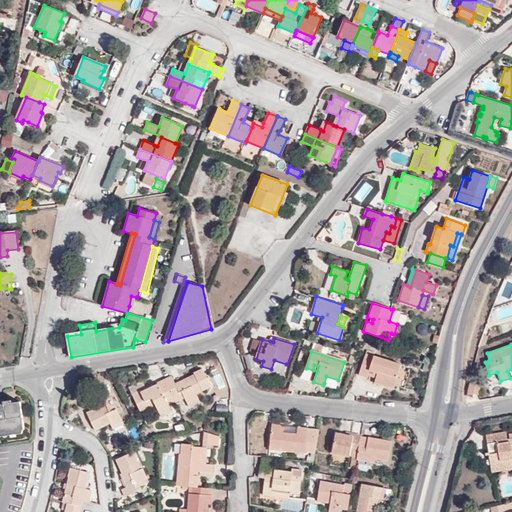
[(393,389),(401,365),(374,356),(374,357),(365,354),(358,376),(367,378),(368,376),(369,371),(377,374),(376,379),(374,383),(393,389)]
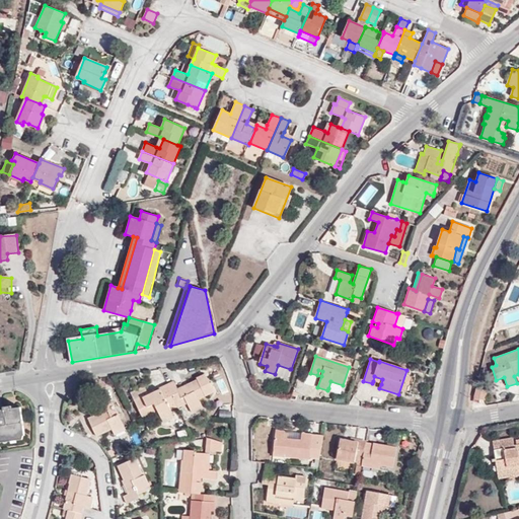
[(275,374),(288,378),(290,369),(278,365),(275,374)]
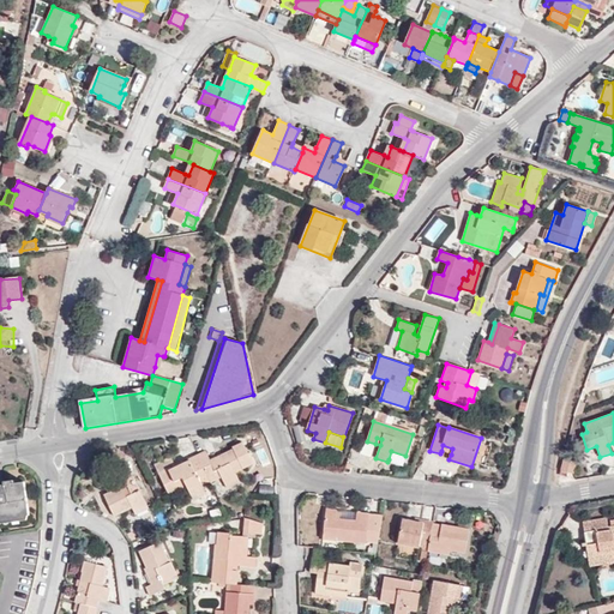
[(211,459),(205,450),(198,453),(208,475),(218,470),(222,477),(224,482),(238,476),(235,471),(253,463),(242,441),(233,446),(234,449),(211,459)]
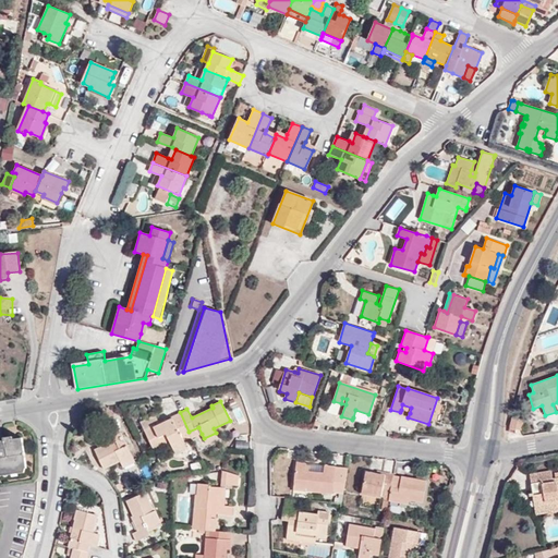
[(353,417),(365,422),(368,414),(355,410),(353,417)]
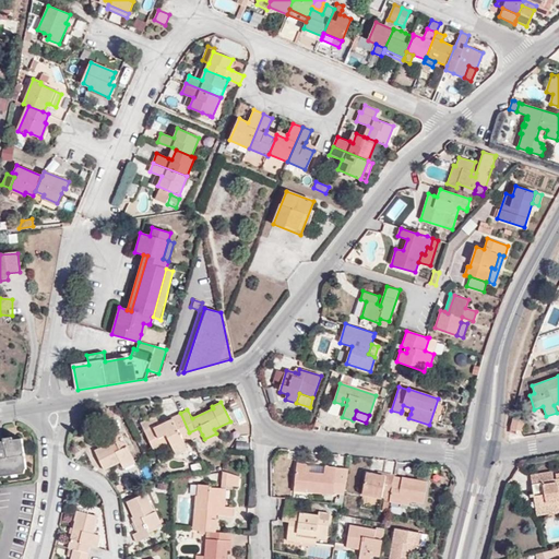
[(182,436),(189,432),(180,413),(171,417),(173,418),(161,425),(155,415),(140,423),(154,451),(170,443),(174,450),(186,444),(185,440),(182,436)]
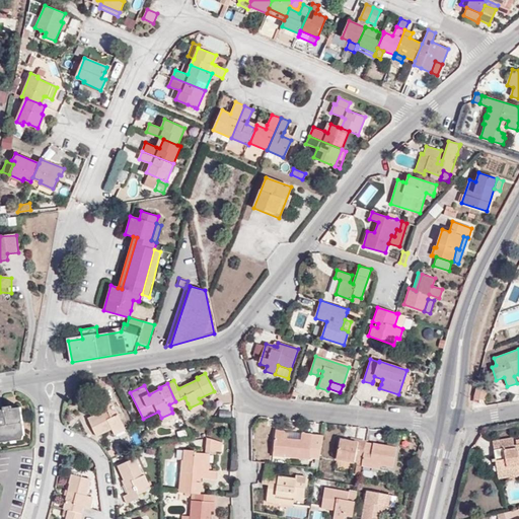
[(487,391),(476,388),(472,401),(478,402),(479,399),(485,400),(487,391)]
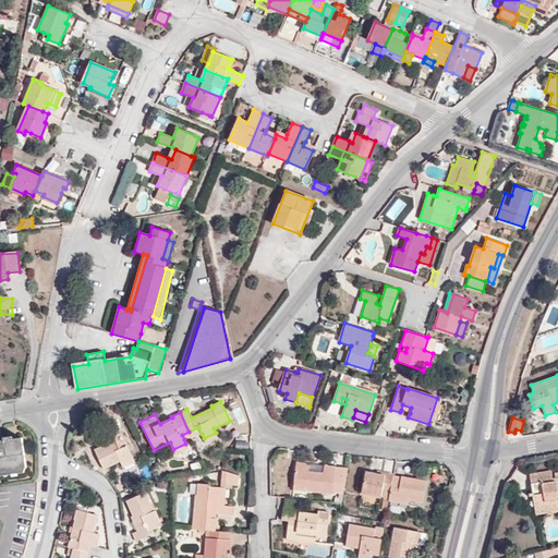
[(122,466),(135,461),(114,419),(107,423),(113,437),(109,439),(111,443),(105,446),(104,445),(95,449),(104,469),(120,461),(122,466)]
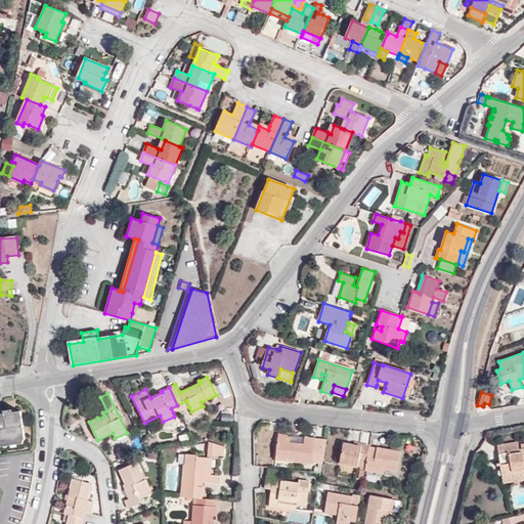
[(295,399),(294,398),(292,402),(298,403),(301,396),(296,395),(295,399)]
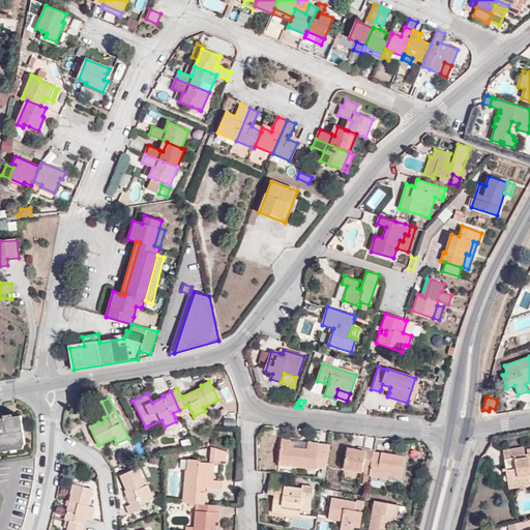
[(181,414),(182,416),(192,412),(188,406),(179,410),(181,414)]
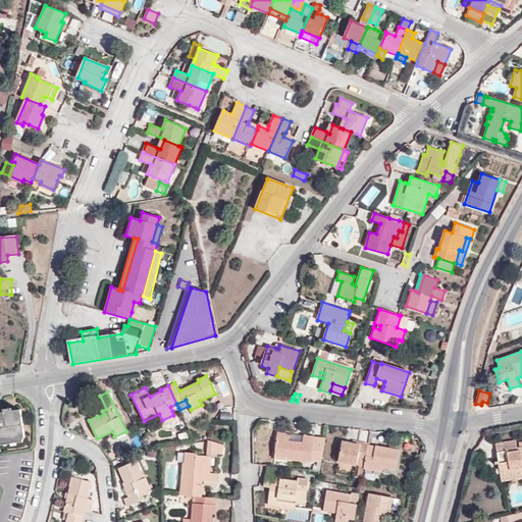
[(193,415),(204,410),(202,405),(191,410),(193,415)]
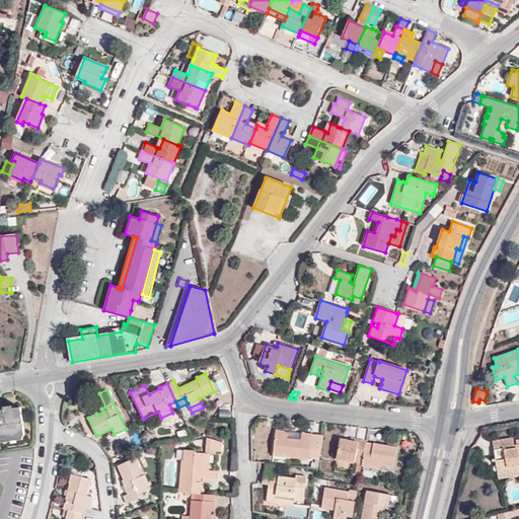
[(0,439),(25,435),(21,408),(12,409),(12,405),(3,406),(4,410),(0,410),(0,439)]
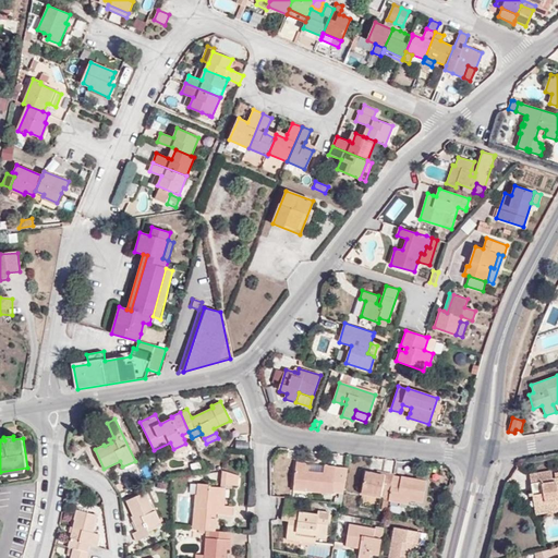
[(189,449),(185,444),(173,449),(176,455),(189,449)]
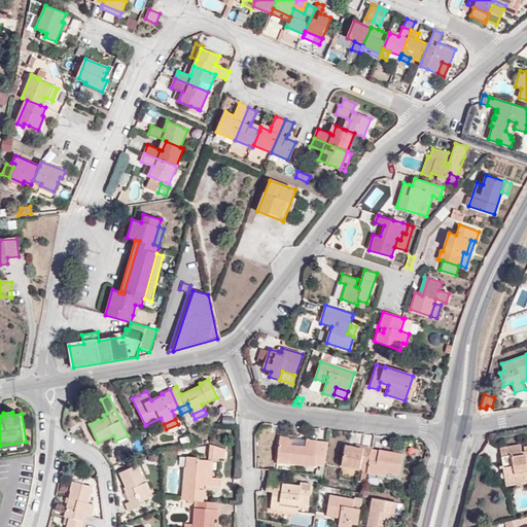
[(314,466),(315,465),(320,465),(324,466),(328,442),(307,440),(306,446),(291,445),(292,437),(280,436),(278,458),(290,459),(290,464),(314,466)]
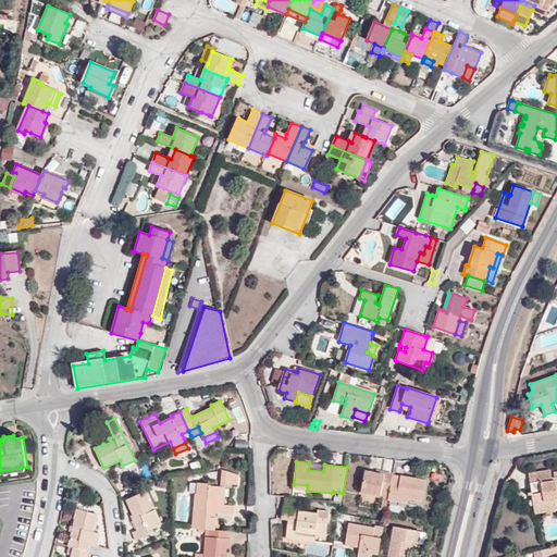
[(388,500),(392,475),(393,473),(384,471),(384,474),(376,472),(366,470),(361,493),(380,497),(380,498),(382,499),(388,500)]
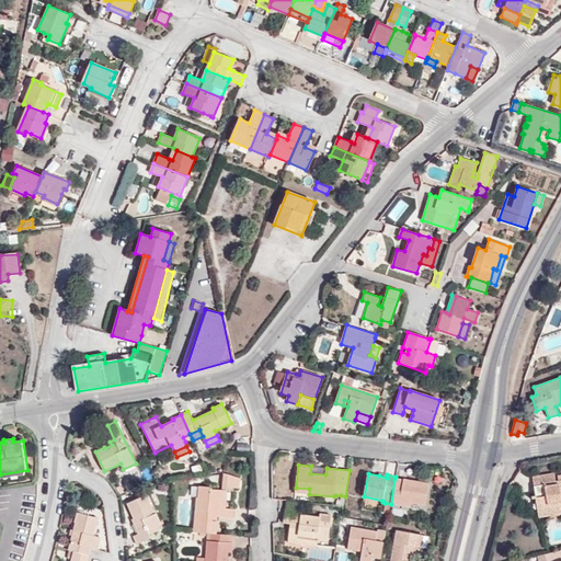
[(553,473),(533,477),(537,507),(548,505),(549,515),(560,512),(560,474),(553,477),(553,473)]
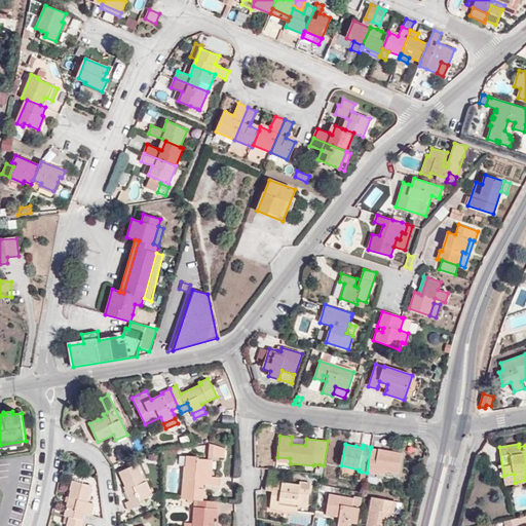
[(221,478),(212,477),(213,459),(225,459),(225,449),(209,447),(209,459),(198,458),(198,456),(188,455),(187,465),(185,465),(183,498),(195,499),(203,500),(204,488),(199,488),(195,488),(196,472),(200,473),(199,483),(220,486),(221,478)]
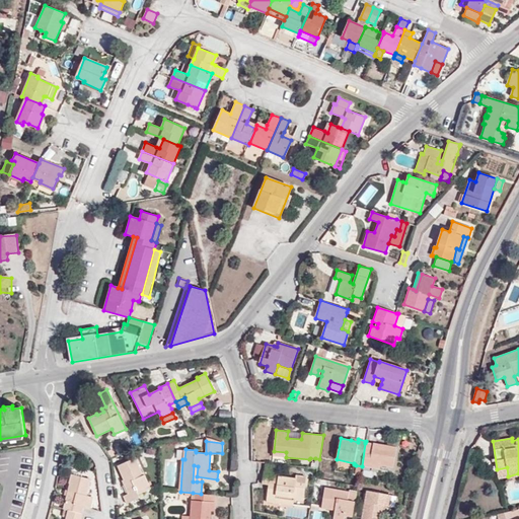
[(373,442),(372,444),(365,443),(362,466),(380,469),(380,465),(393,467),(396,447),(373,442)]
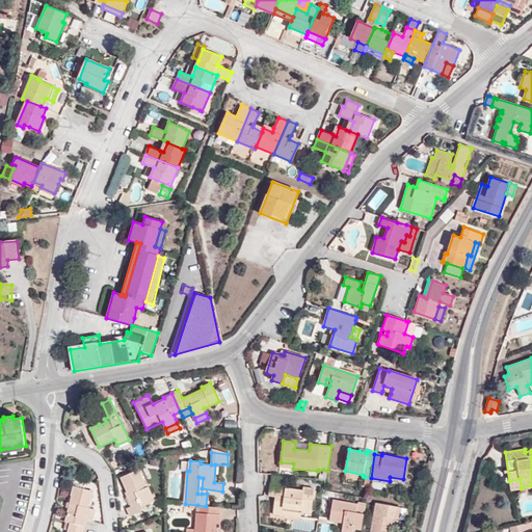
[(117,466),(115,460),(109,462),(112,469),(117,466)]
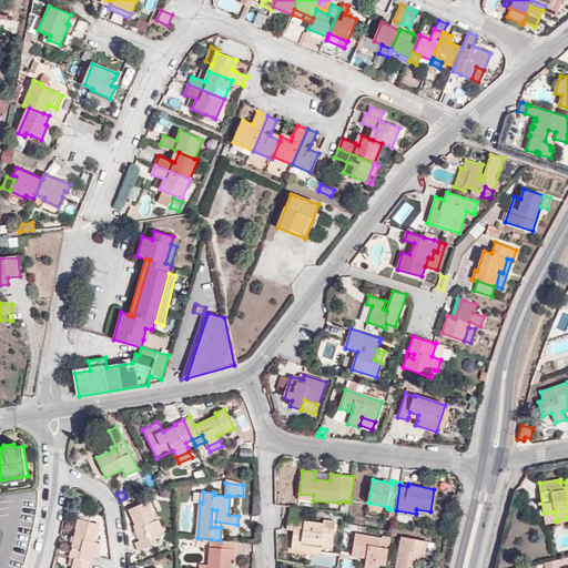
[(153,545),(152,540),(164,535),(150,500),(129,509),(135,525),(134,526),(140,540),(135,543),(139,550),(153,545)]
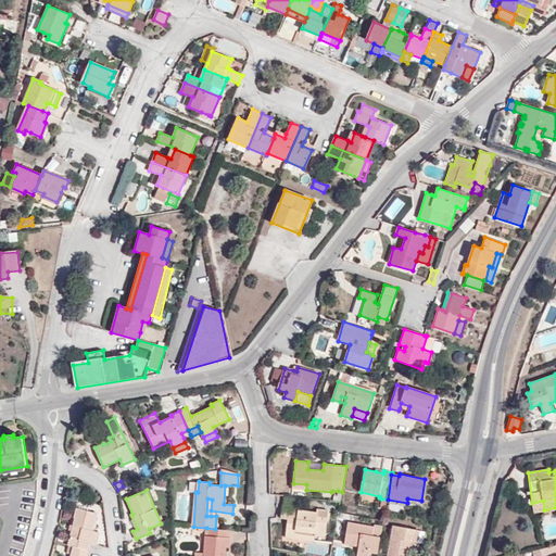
[(532,503),(534,512),(544,510),(543,501),(532,503)]
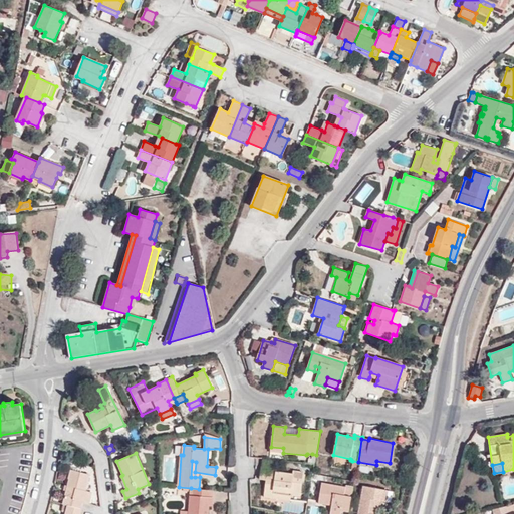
[(266,479),(265,497),(273,498),(274,491),(292,493),(301,494),(303,481),(304,474),(304,472),(293,470),(293,473),(277,471),(277,468),(262,465),(260,479),(266,479)]
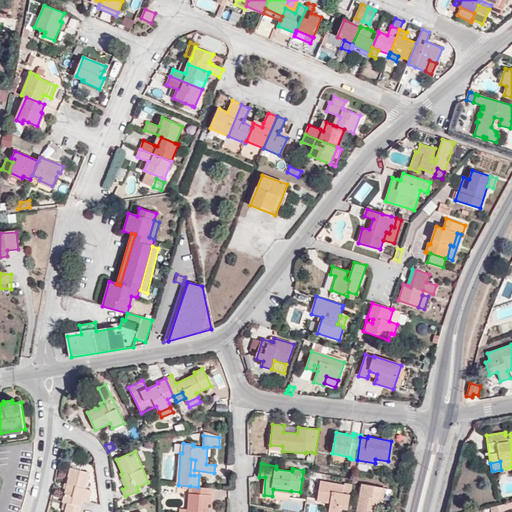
[(165,465),(164,476),(175,477),(176,465),(165,465)]
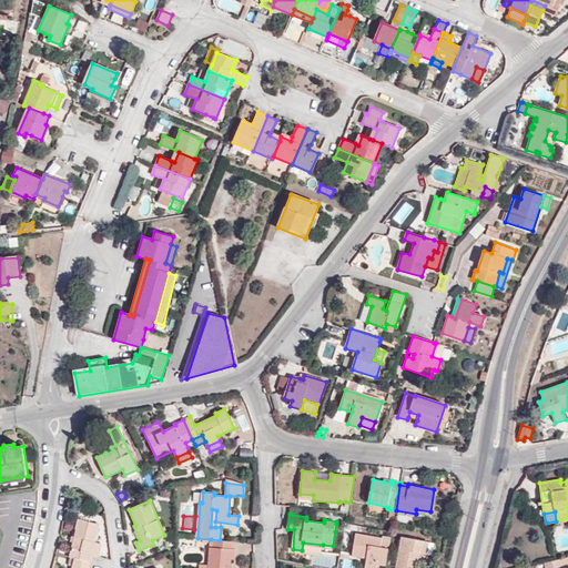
[(75,536),(73,543),(70,557),(74,558),(90,563),(92,554),(97,555),(100,544),(95,543),(100,524),(78,518),(75,529),(77,529),(75,536)]
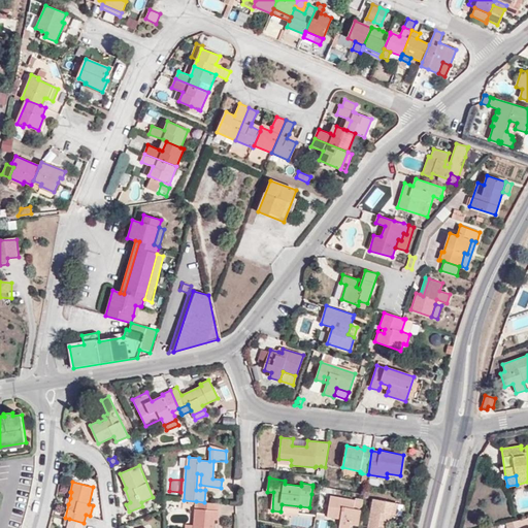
[(351,527),(352,524),(359,525),(362,509),(354,508),(356,500),(331,496),(328,517),(341,519),(339,527),(351,527)]
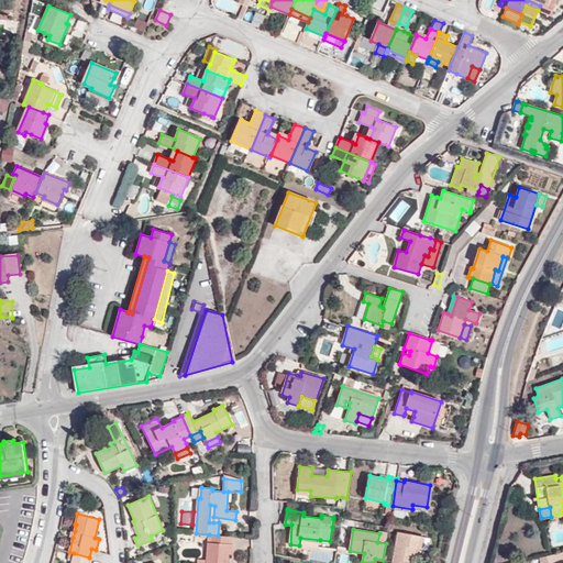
[(415,548),(418,548),(420,536),(398,532),(392,562),(415,562),(417,555),(414,554),(415,548)]
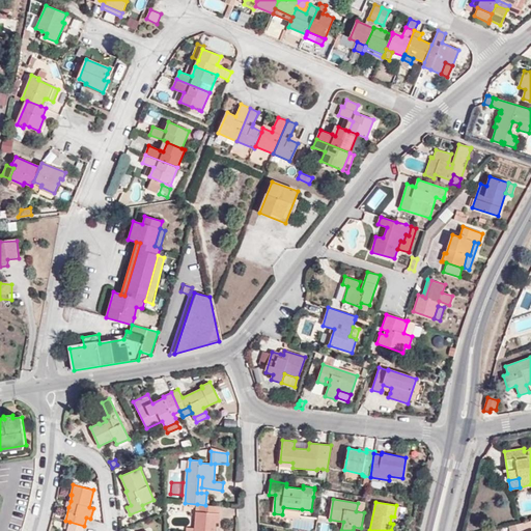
[(221,513),(218,513),(218,506),(205,505),(197,504),(195,528),(194,530),(213,530),(214,530),(216,530),(217,522),(221,522),(221,513)]
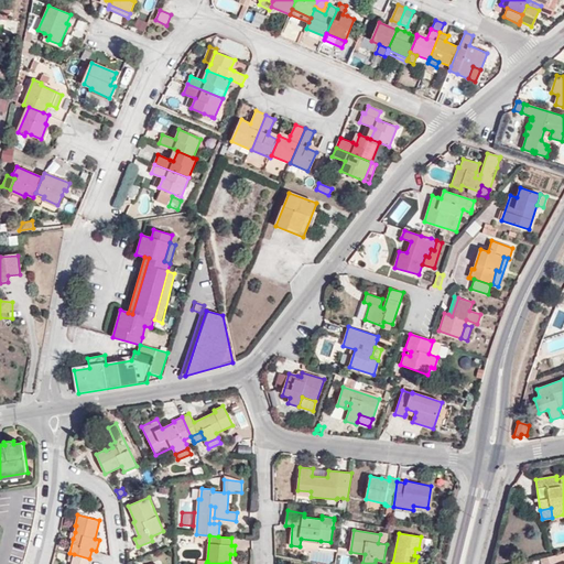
[(321,541),(301,539),(300,546),(320,549),(321,541)]
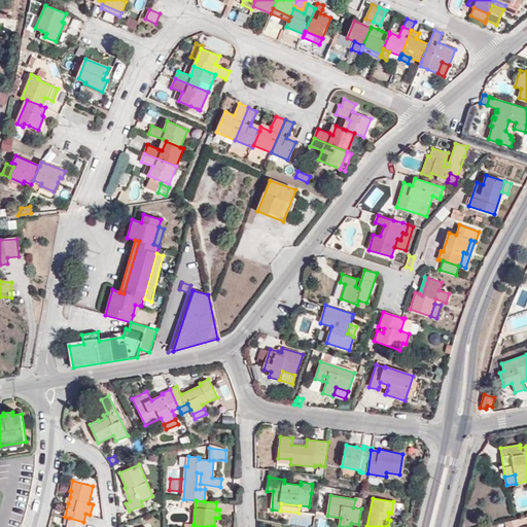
[(526,526),(526,516),(505,522),(506,526),(526,526)]
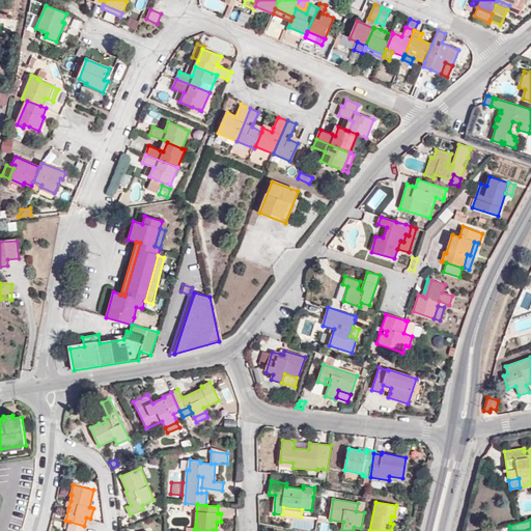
[(82,530),(84,526),(70,522),(67,530),(82,530)]
